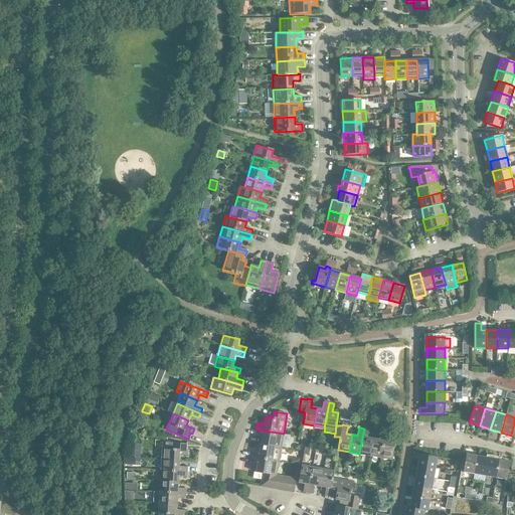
[(367,438),(369,430),(364,428),(359,454),(370,456),(373,439),(367,438)]
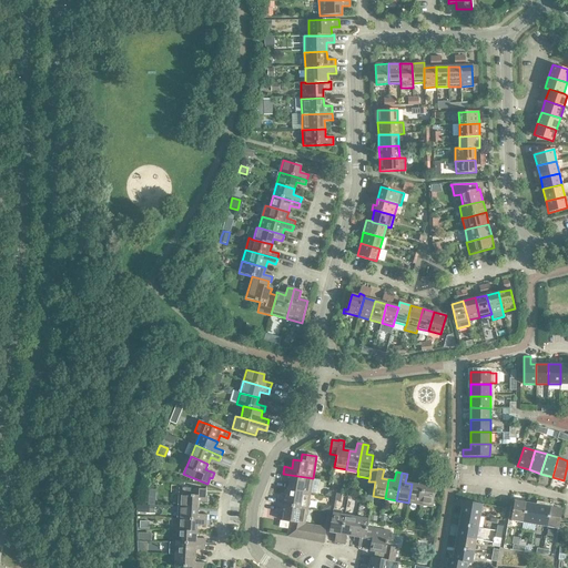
[(310,494),(313,478),(283,474),(282,480),(290,482),(287,490),(310,494)]
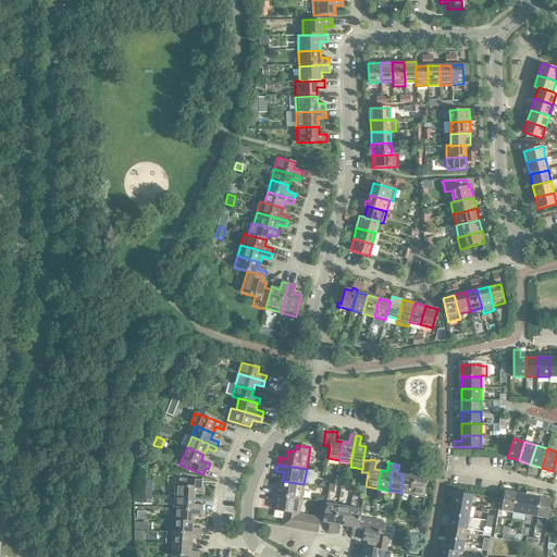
[(400,493),(412,495),(417,468),(411,467),(410,475),(404,474),(400,493)]
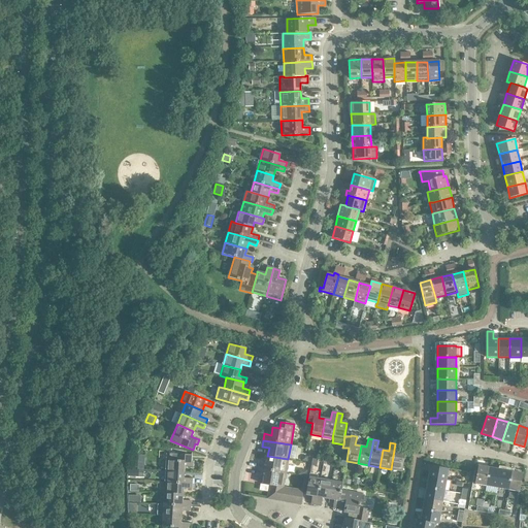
[(399,453),(400,444),(395,443),(391,469),(402,471),(405,454),(399,453)]
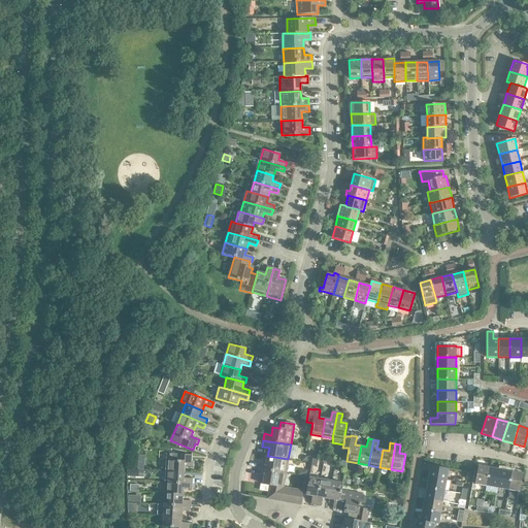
[(167,454),(166,471),(184,472),(185,466),(193,466),(193,461),(191,461),(192,455),(167,454)]
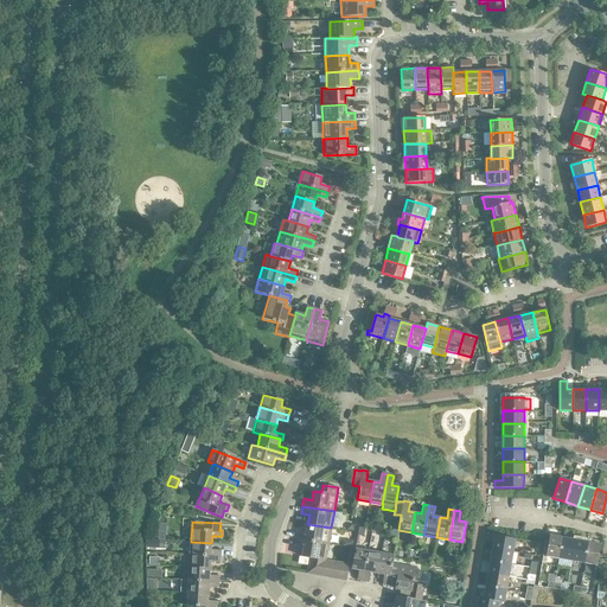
[(298,531),(296,538),(328,544),(331,528),(307,524),(306,532),(298,531)]
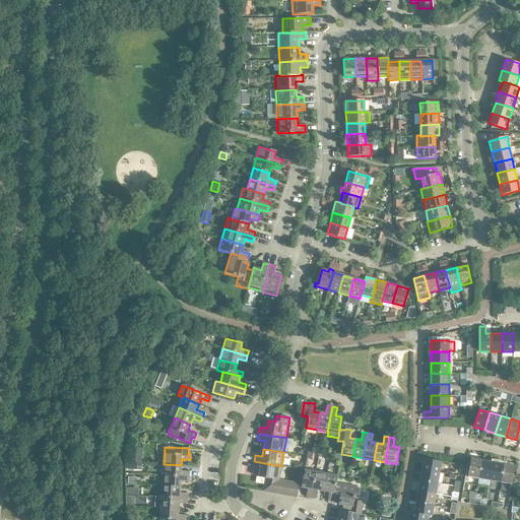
[(442,461),(416,457),(415,463),(423,464),(421,469),(440,472),(442,461)]
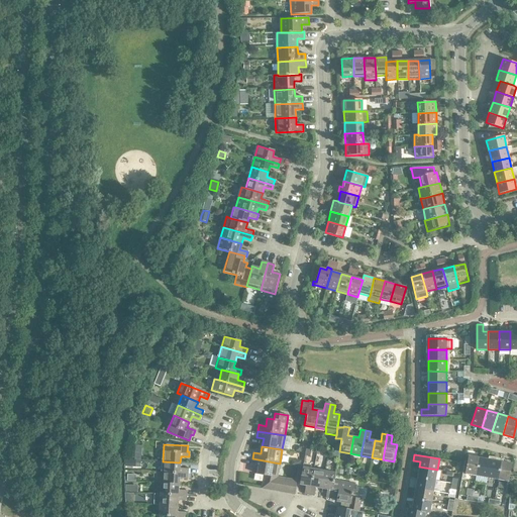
[(480,457),(469,455),(466,474),(477,476),(480,457)]
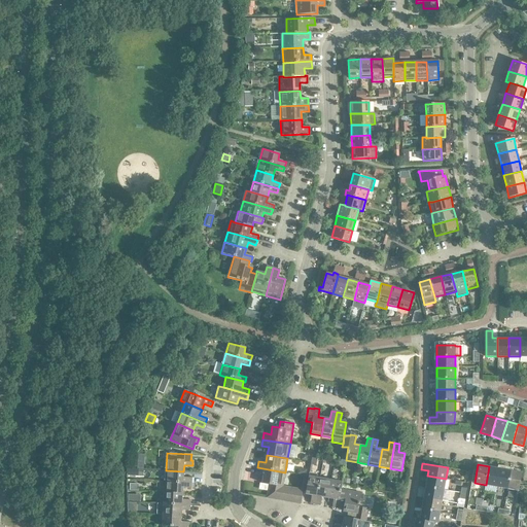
[(499,468),(489,466),(486,485),(496,487),(499,468)]
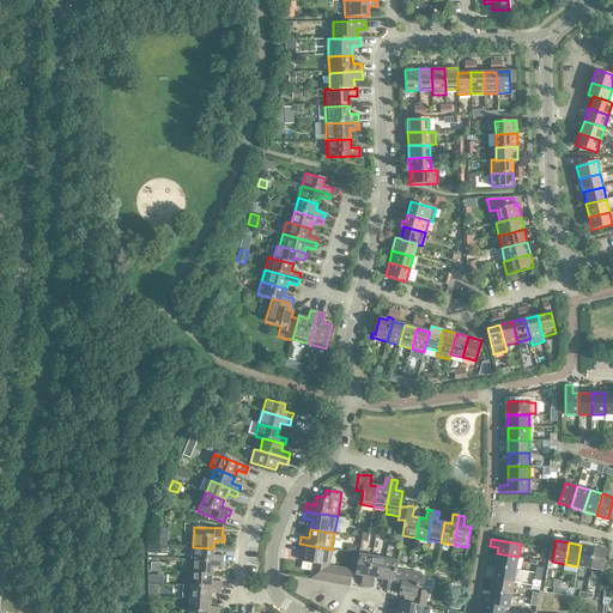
[(332,550),(299,544),(298,552),(307,553),(305,563),(313,564),(320,565),(326,566),(328,566),(332,550)]
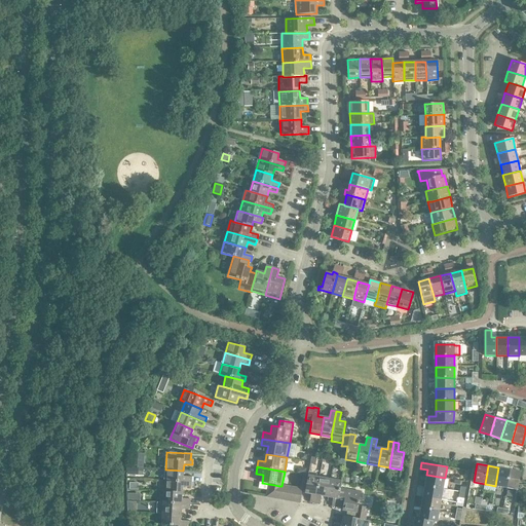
[(506,488),(510,470),(498,467),(495,486),(506,488)]
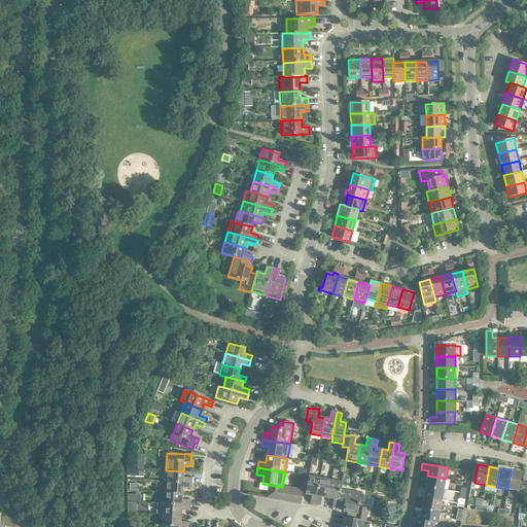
[(183,471),(166,470),(166,482),(191,483),(191,478),(183,478),(183,471)]
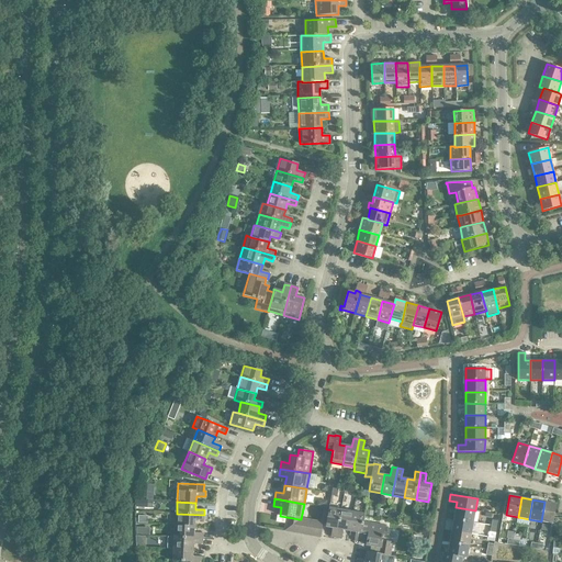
[(557,504),(544,502),(541,521),(553,523),(557,504)]
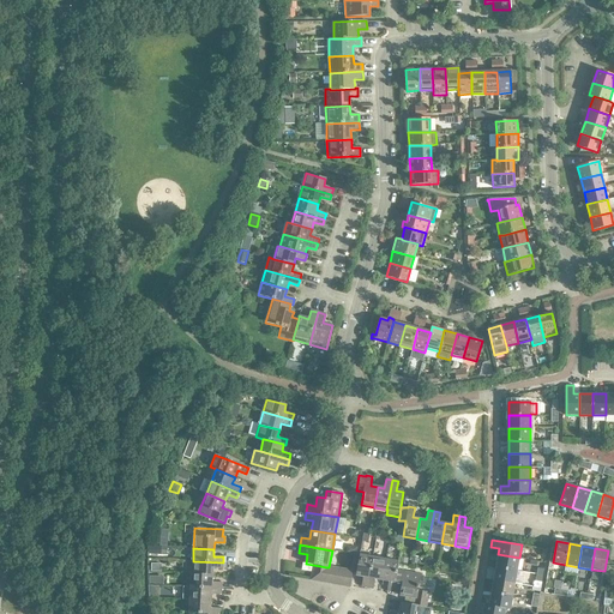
[(498,554),(495,567),(517,571),(519,558),(498,554)]
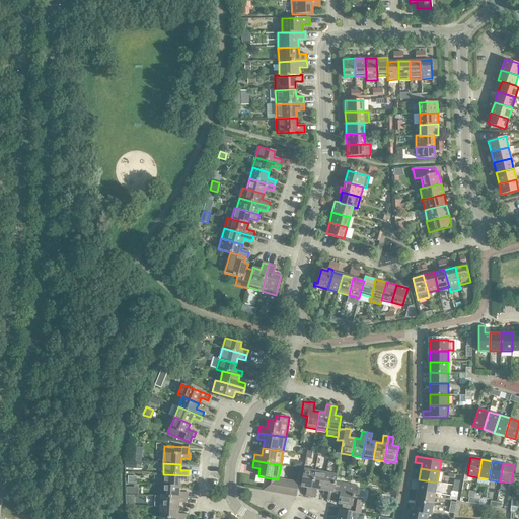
[(315,471),(304,469),(301,487),(307,488),(305,496),(310,496),(315,471)]
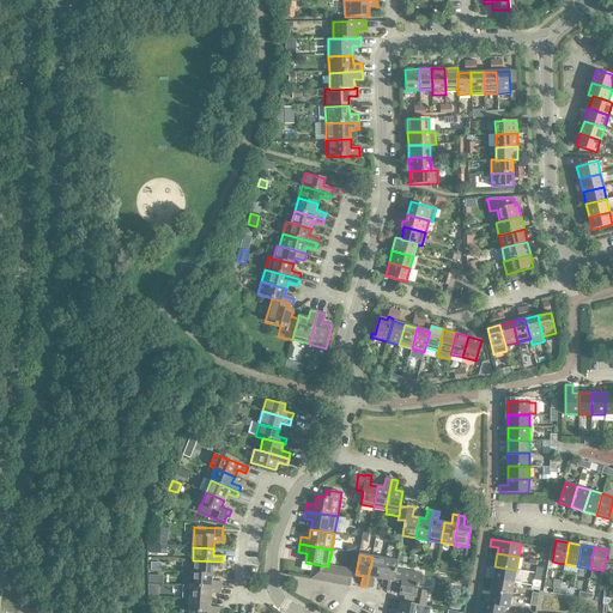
[(375,577),(381,578),(384,558),(372,557),(366,586),(372,587),(375,577)]
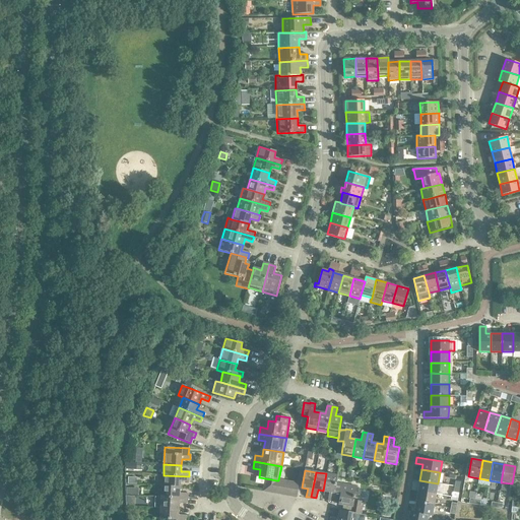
[(333,500),(336,483),(337,475),(326,473),(323,491),(329,492),(328,500),(333,501),(333,500)]
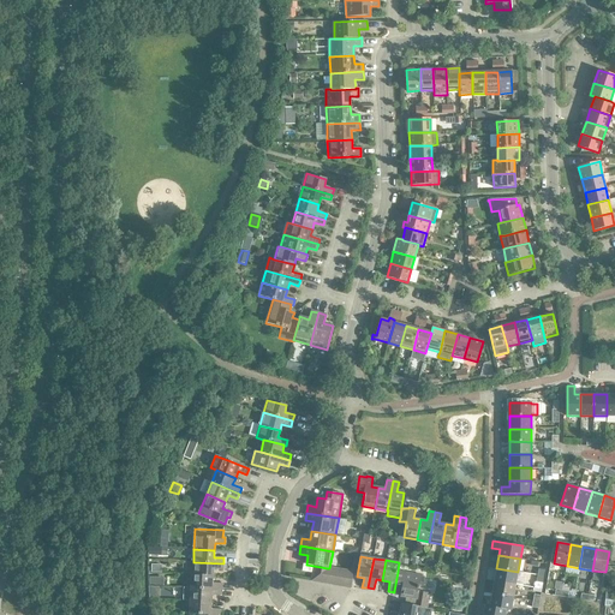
[(224,569),(224,563),(193,562),(192,574),(213,575),(213,569),(224,569)]
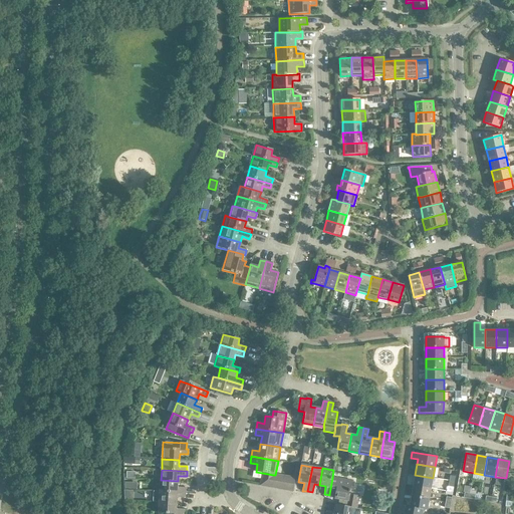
[(433,478),(415,475),(414,486),(431,489),(433,478)]
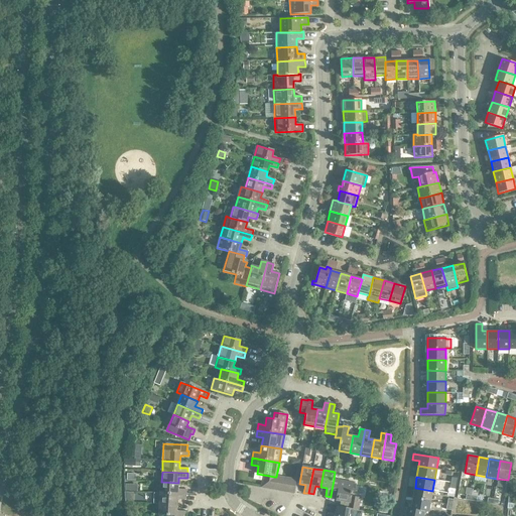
[(294,493),(296,480),(290,479),(288,492),(294,493)]
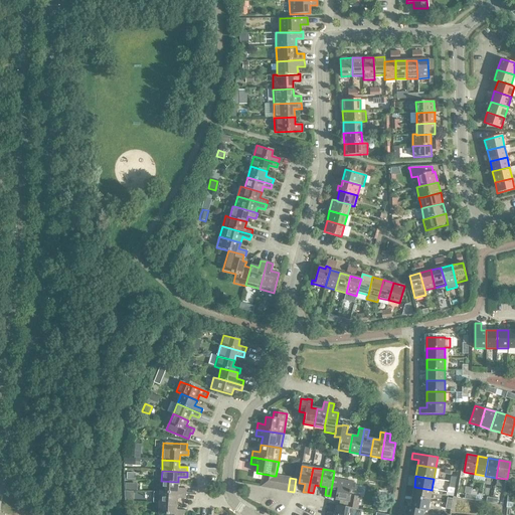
[(351,495),(353,482),(333,479),(330,495),(336,496),(335,499),(340,500),(339,506),(357,509),(359,497),(351,495)]
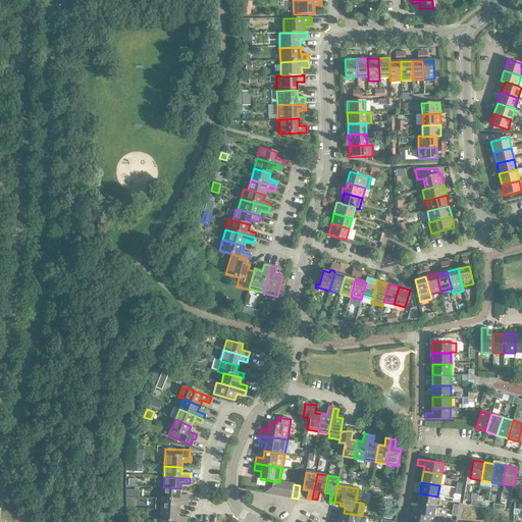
[(163,487),(162,499),(189,501),(189,496),(180,494),(180,488),(163,487)]
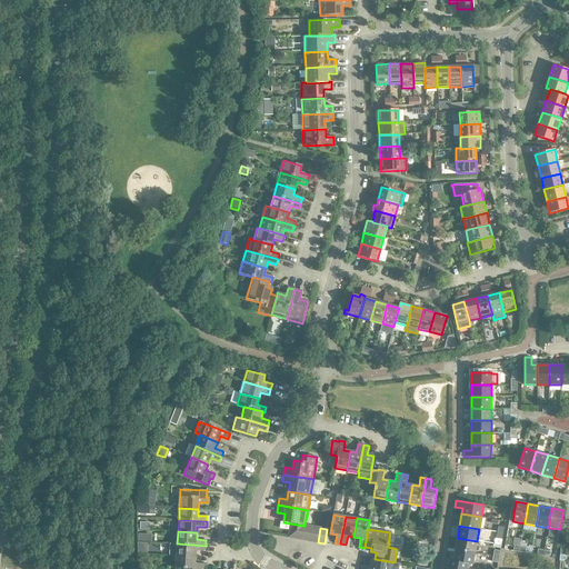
[(475,552),(477,541),(458,538),(456,549),(475,552)]
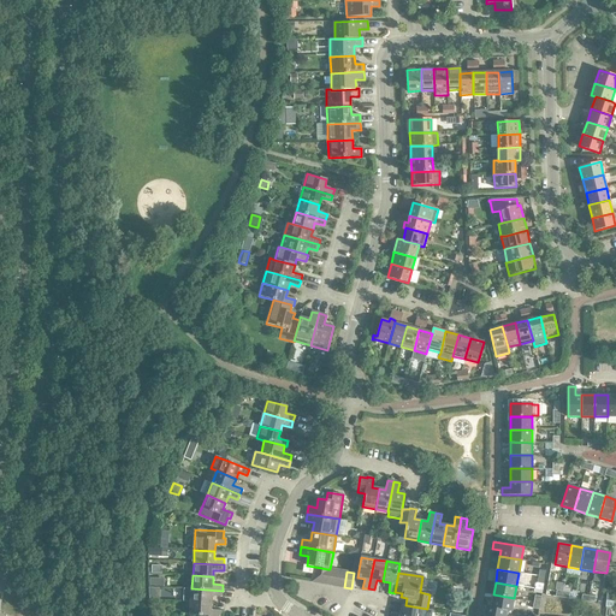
[(183,602),(191,602),(212,603),(212,596),(221,597),(223,591),(191,588),(184,588),(183,602)]
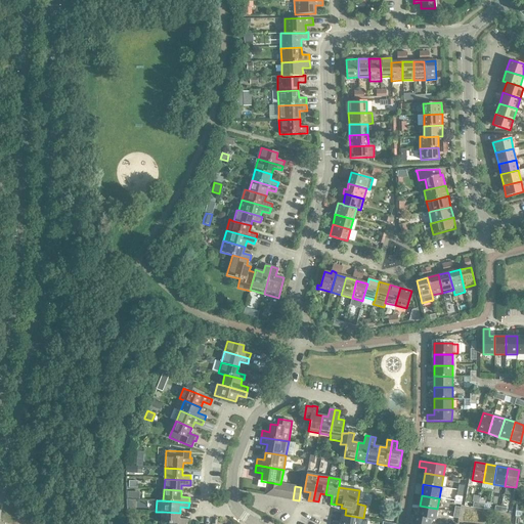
[(420,506),(418,517),(431,519),(435,520),(437,509),(420,506)]
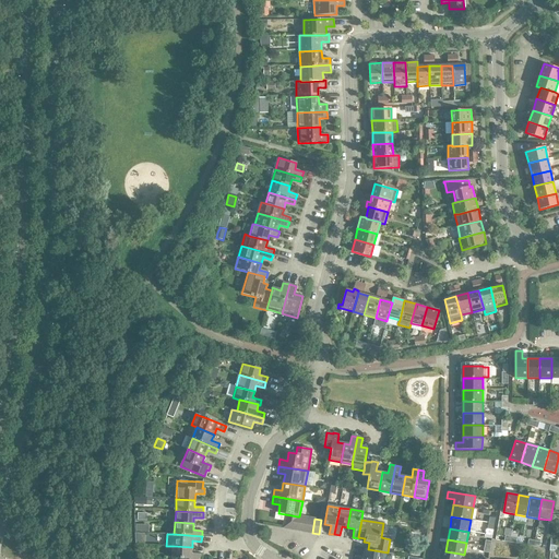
[(174,546),(173,558),(180,558),(191,558),(200,558),(201,554),(191,554),(192,547),(174,546)]
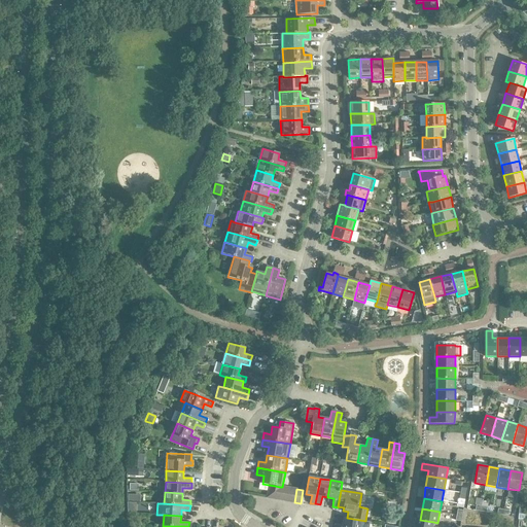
[(365,521),(347,518),(344,517),(343,525),(336,524),(335,526),(363,526),(364,521),(365,521)]
